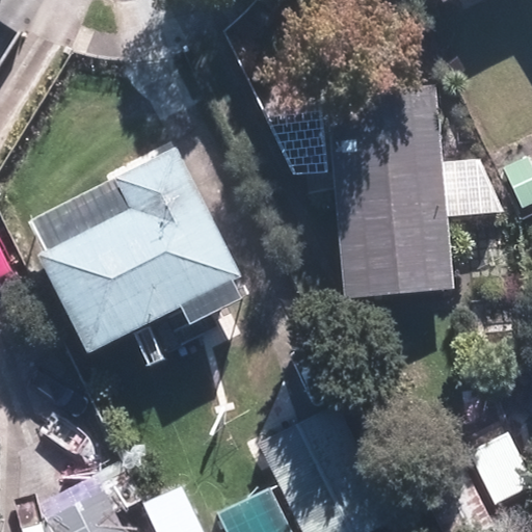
[(453,291),(436,85),(326,94),(344,300),(453,291)]
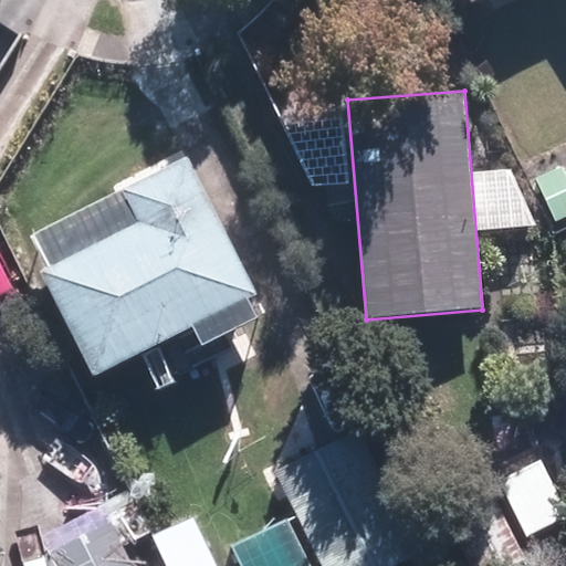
[(101,374),(264,293),(196,155),(130,186),(147,219),(49,268),(101,374)]
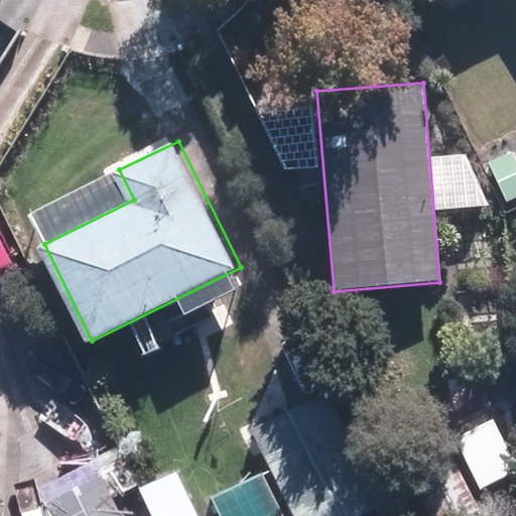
[(504,205),(515,198),(515,157),(511,148),(484,162),(504,205)]
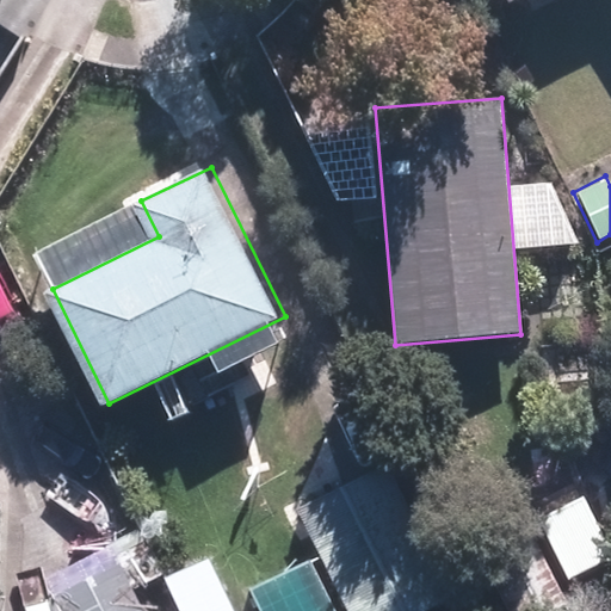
[(347,610),(429,610),(454,598),(383,467),(296,511),(347,610)]
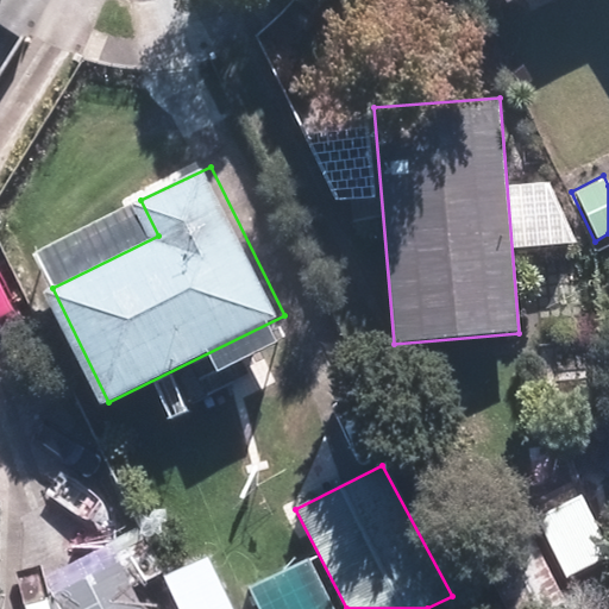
[(551,608),(563,603),(521,513),(476,535),(509,608),(551,608)]
